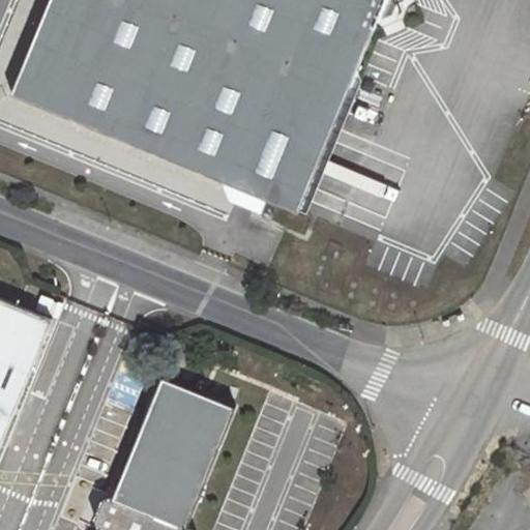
[(378,18),(385,0),(49,0),(10,93),(298,212),(378,18)]
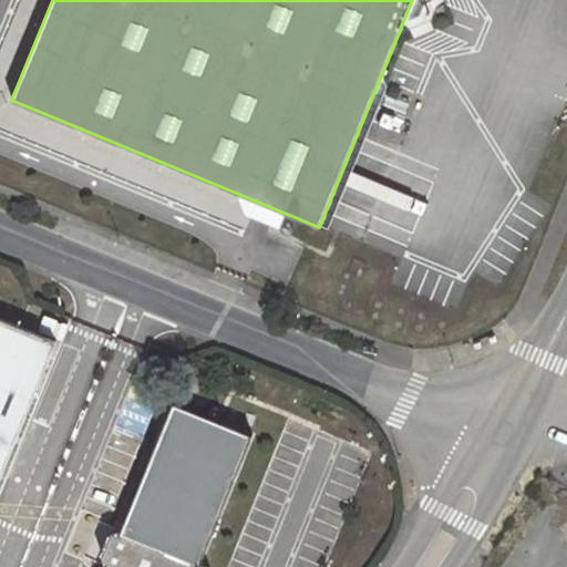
[(424,6),(420,0),(412,0),(404,19),(420,16),(424,6)]
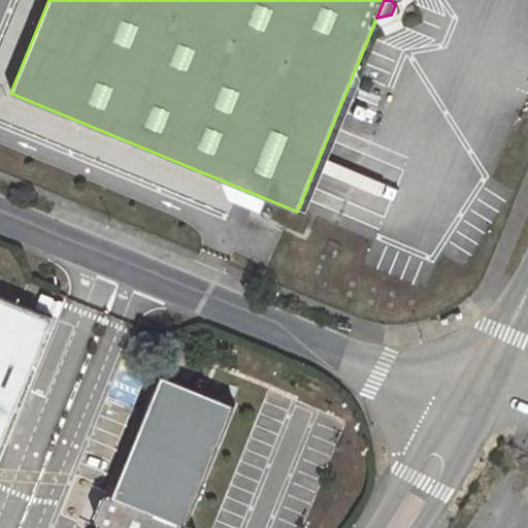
[(0,442),(52,318),(0,296),(0,442)]
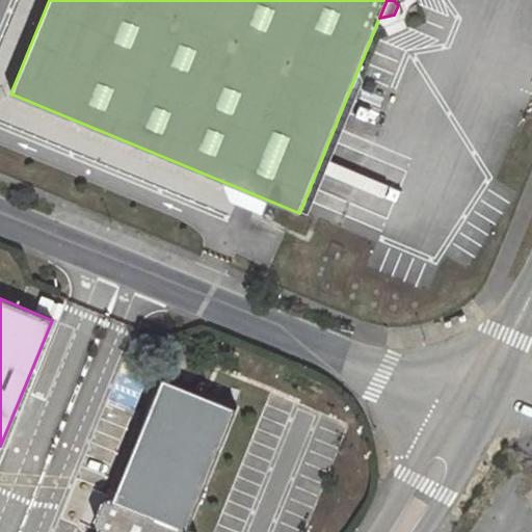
[(107,531),(102,529),(101,531),(190,531),(186,530),(236,409),(164,379),(113,501),(118,503),(107,531)]
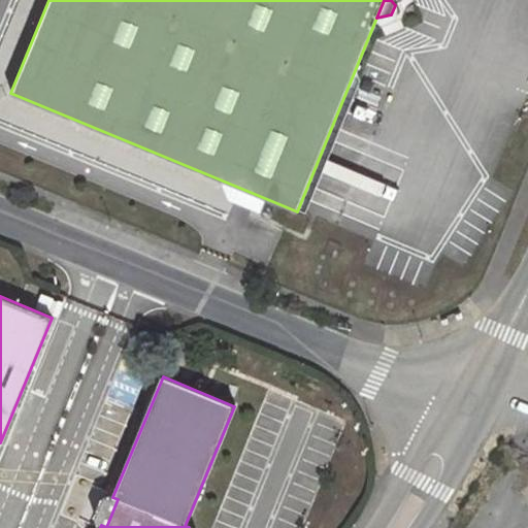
[(98,523),(101,525),(106,527),(118,499),(112,497),(110,495),(101,499),(95,515),(98,523)]
